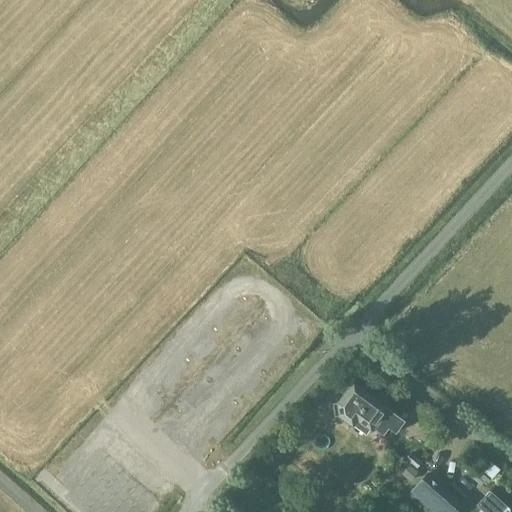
[(371,431),(373,427),(384,435),(389,428),(396,433),(405,421),(387,408),(388,408),(353,383),(339,403),(332,403),(334,417),(341,416),(354,425),(357,421),(371,431)]
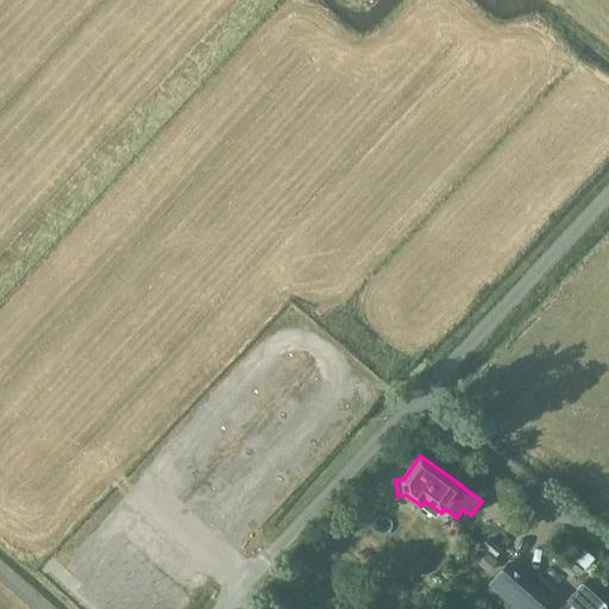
[(490,538),(482,547),(494,558),(502,548),(490,538)]
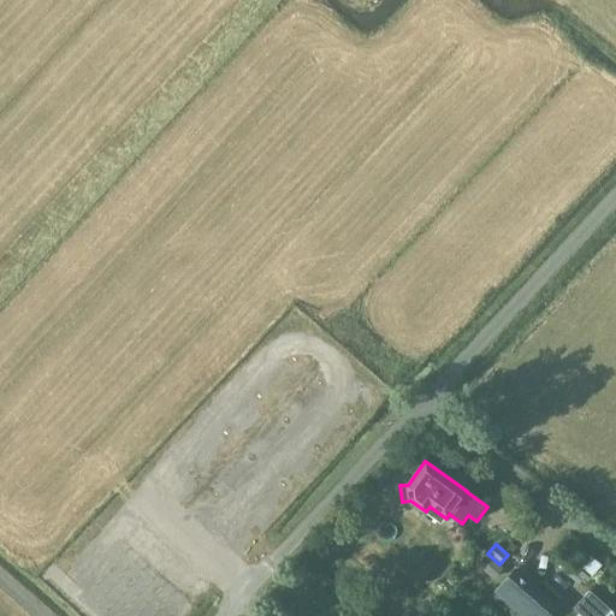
[(588,554),(579,564),(592,575),(602,564),(588,554)]
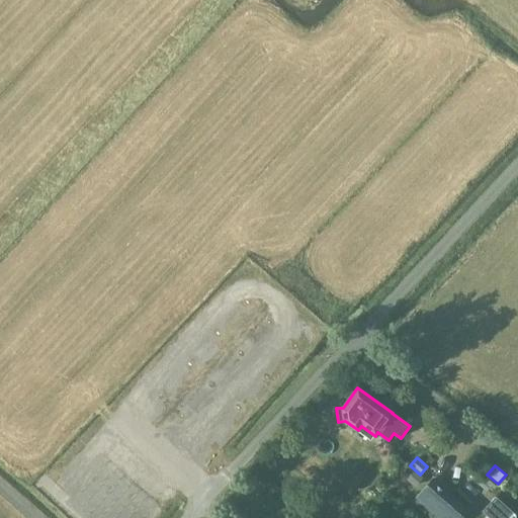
[(408,481),(400,489),(406,495),(414,486),(414,487),(422,478),(414,470),(407,480),(408,481)]
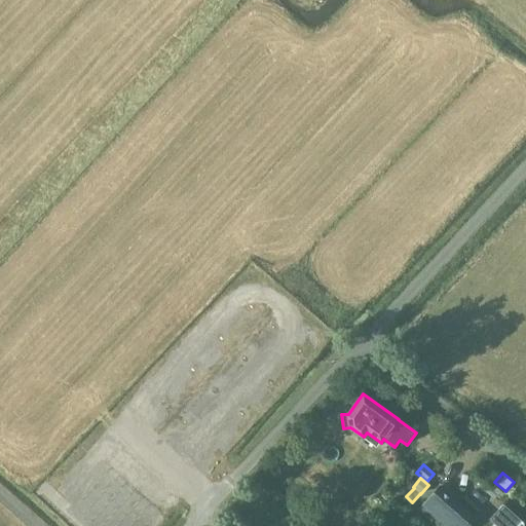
[(421,505),(445,525),(470,525),(477,519),(440,485),(421,505)]
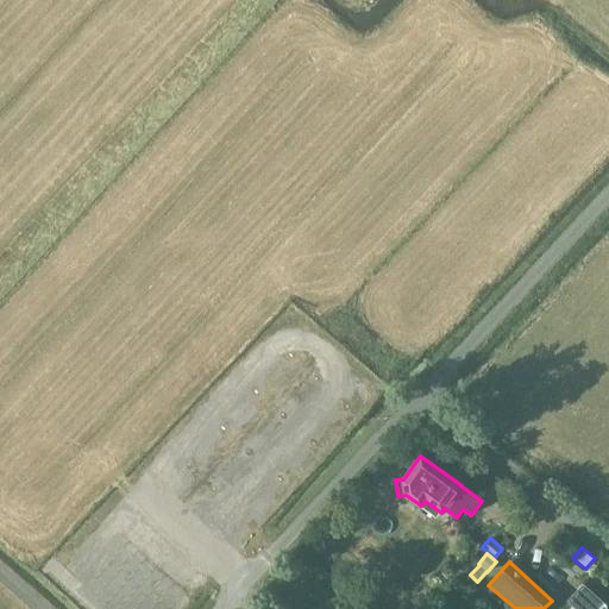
[(566,601),(575,608),(597,608),(604,602),(583,583),(566,601)]
